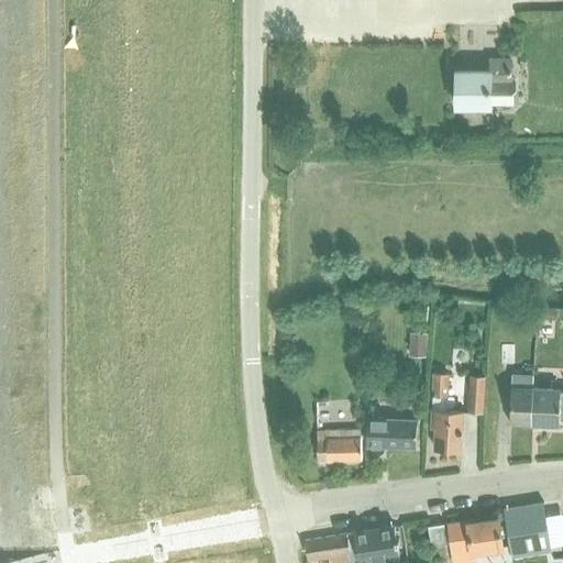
[(312,34),(337,34),(337,24),(312,24),(312,34)]
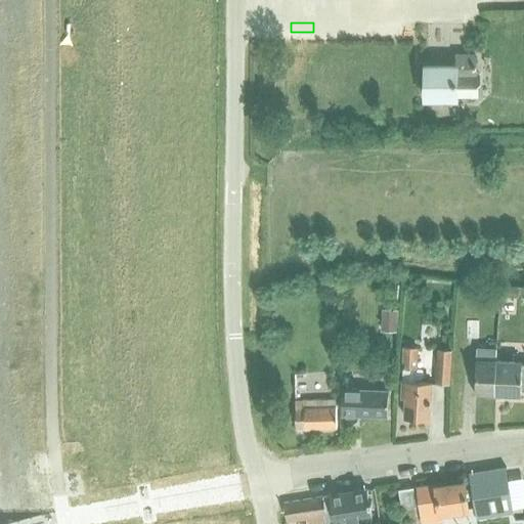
[(476,71),(476,55),(456,55),(456,66),(427,66),(426,97),(441,97),(441,101),(444,104),(452,104),(455,101),(455,97),(457,97),(457,86),(477,86),(480,83),(480,74),(477,71),(476,71)]
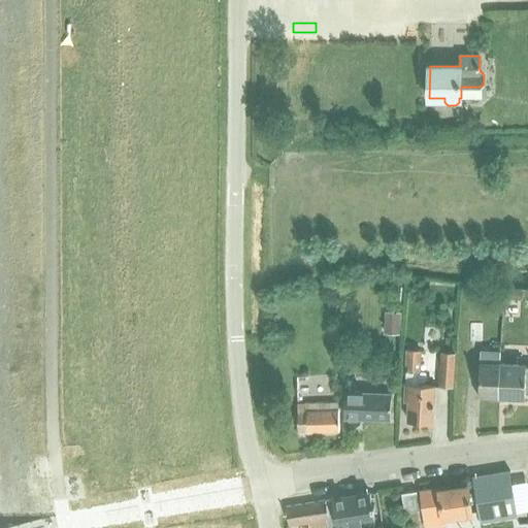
[(519,290),(507,290),(507,298),(519,298),(519,290)]
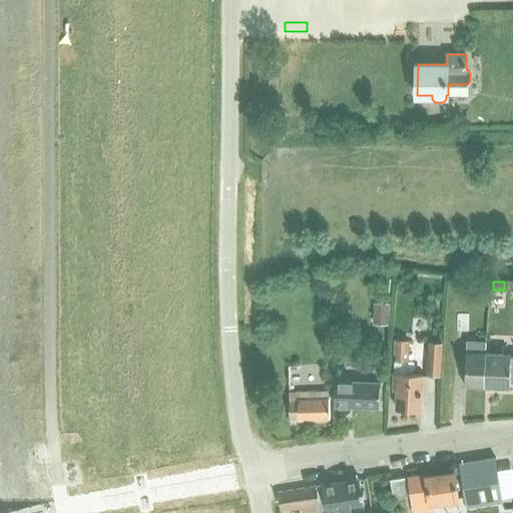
[(375,301),(374,324),(387,324),(388,302),(375,301)]
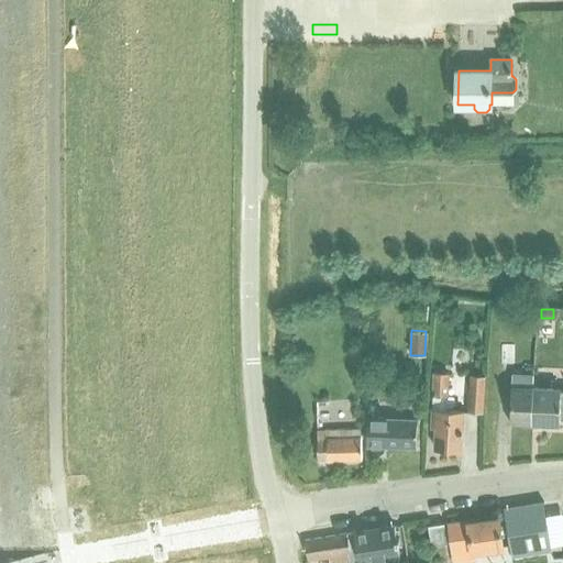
[(515,344),(503,344),(503,364),(515,364),(515,344)]
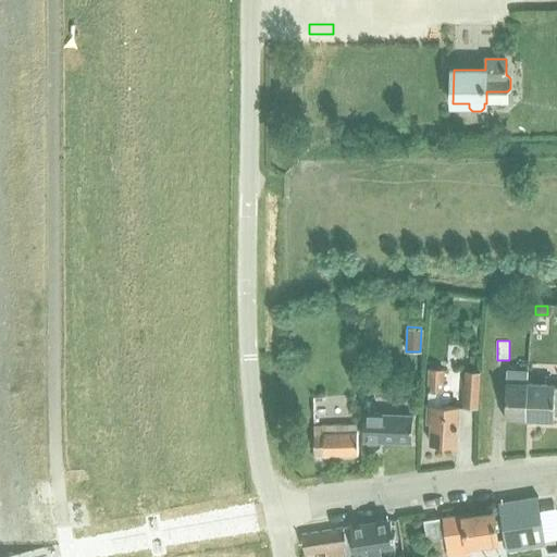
[(458,444),(460,406),(443,406),(444,369),(430,368),(428,422),(432,422),(431,443),(458,444)]
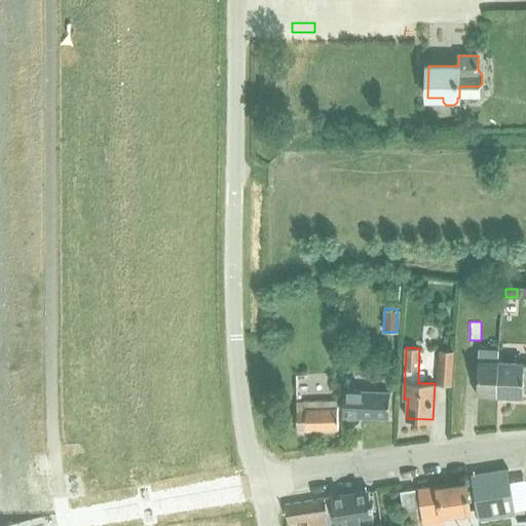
[(497,396),(498,362),(499,350),(479,349),(478,396),(497,396)]
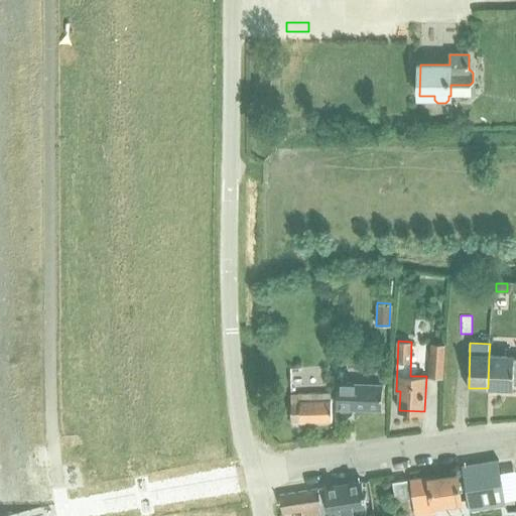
[(430,372),(443,373),(445,345),(432,344),(430,372)]
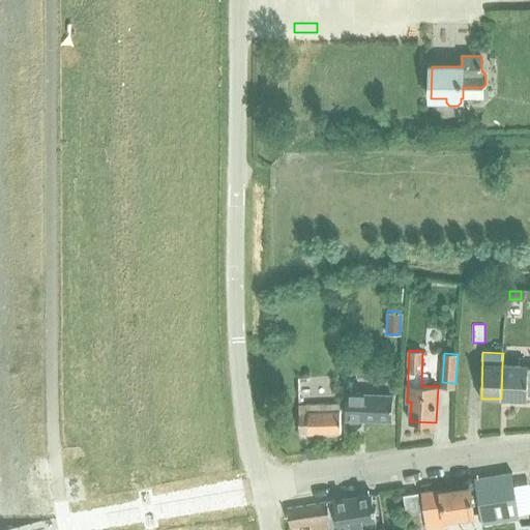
[(528,365),(502,364),(501,399),(502,399),(528,400),(528,394),(529,393),(529,366),(528,367),(528,365)]
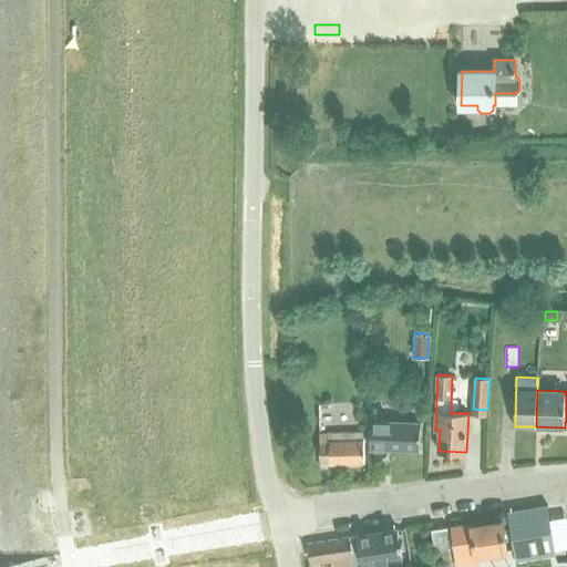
[(332,422),(336,409),(313,404),(311,419),(332,422)]
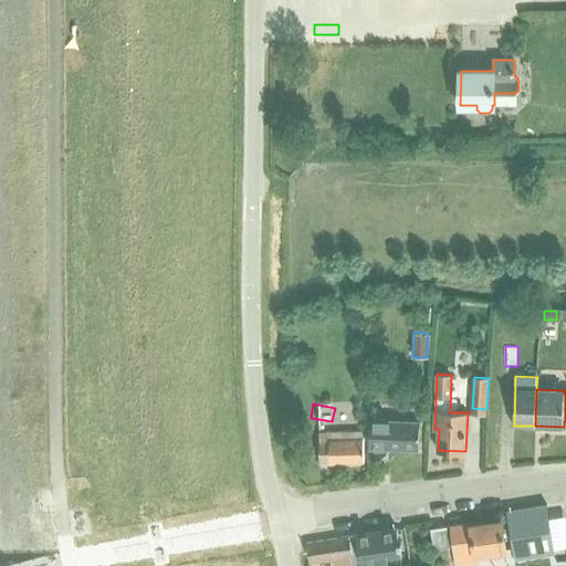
[(369,444),(369,447),(388,448),(413,449),(419,449),(420,438),(420,421),(404,420),(371,418),(369,444)]
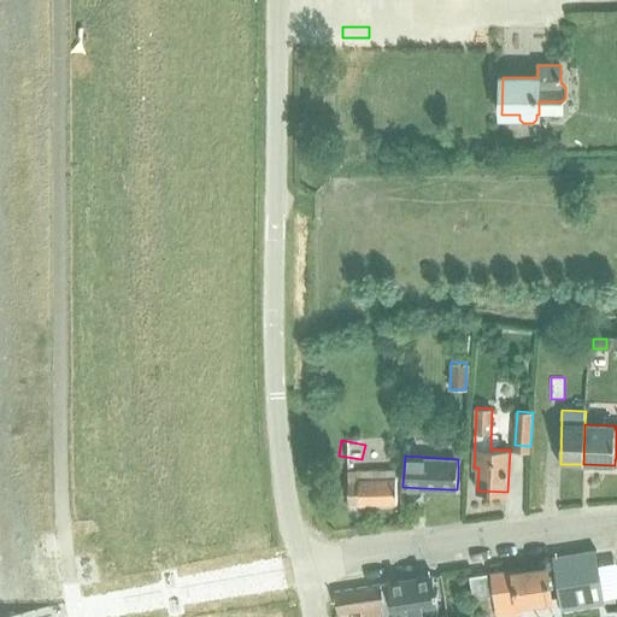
[(350,504),(398,503),(397,469),(348,471),(350,504)]
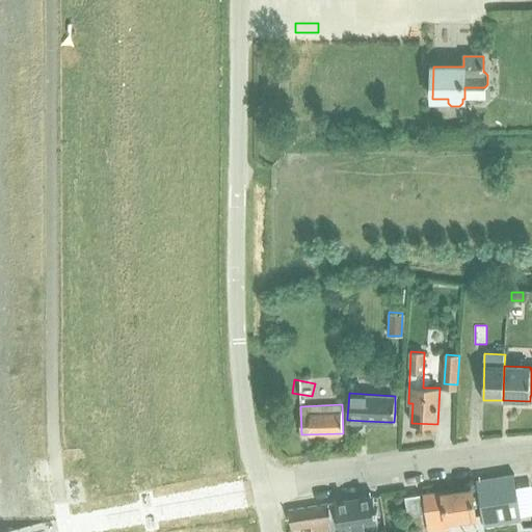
[(484,525),(522,520),(514,474),(477,480),(484,525)]
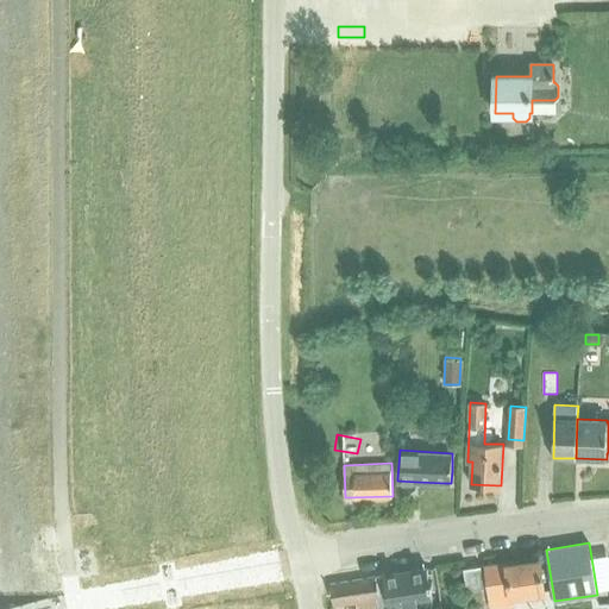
[(513,596),(545,591),(541,560),(508,565),(508,562),(487,565),(493,608),(514,604),(513,596)]
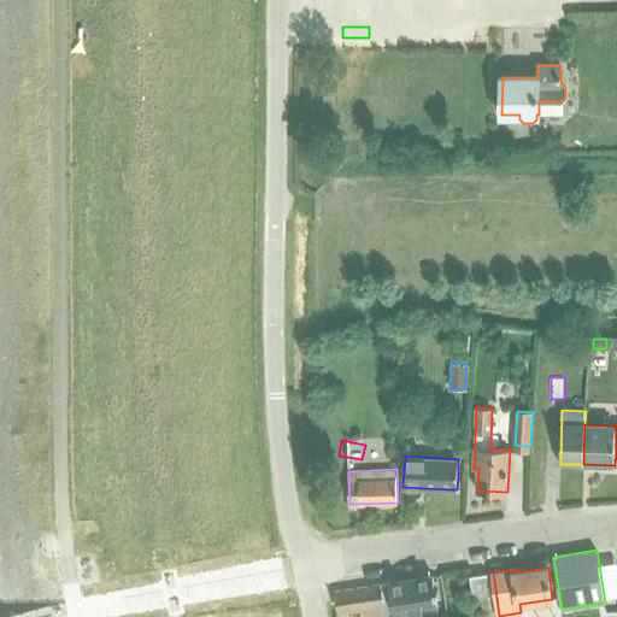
[(474,599),(492,597),(488,573),(470,575),(474,599)]
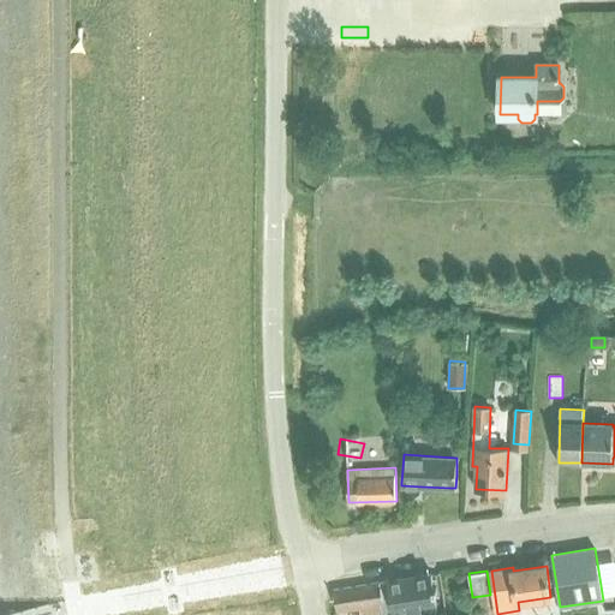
[(388,580),(388,581),(390,599),(392,603),(393,614),(392,614),(390,614),(411,614),(411,613),(423,610),(437,608),(437,604),(435,592),(437,592),(437,587),(435,587),(433,573),(413,575),(388,580)]
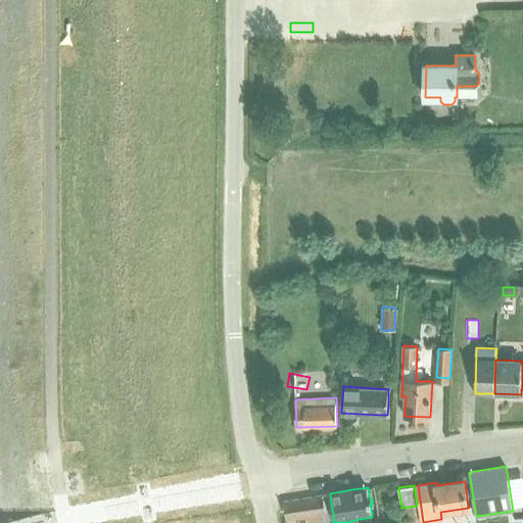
[(330,494),(284,502),(285,510),(287,520),(310,517),(311,522),(315,522),(326,521),(325,522),(332,522),(333,522),(334,522),(333,513),(332,510),(330,494)]
